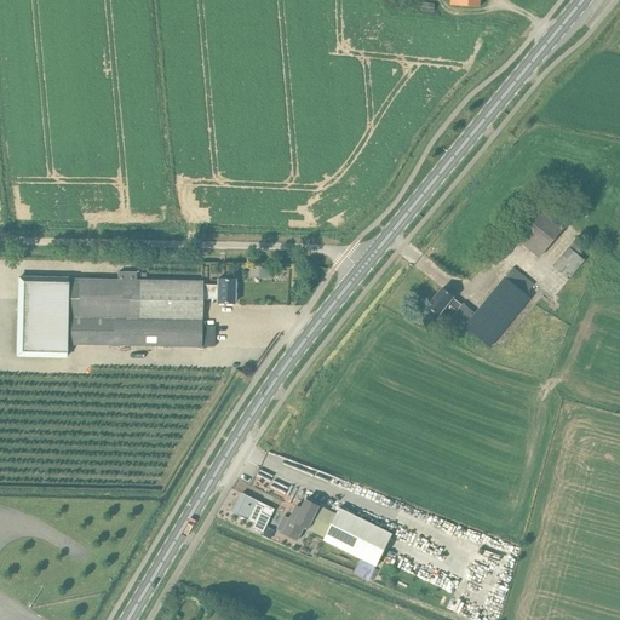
[(545,202),(515,239),(539,258),(569,222),(545,202)]
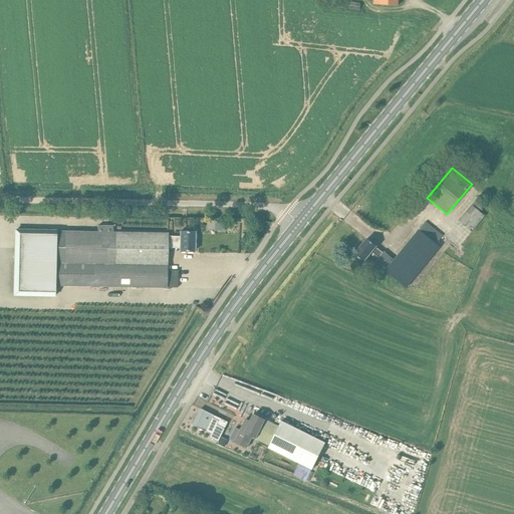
[(485,207),(477,201),(473,206),(472,206),(459,221),(472,232),(484,216),(480,212),(481,210),(482,211),(485,207)]
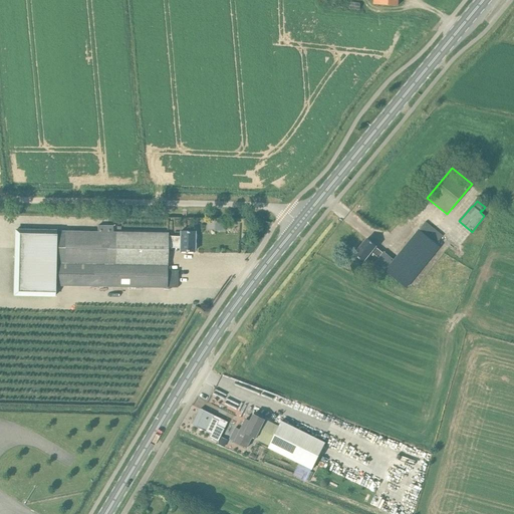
[(363,262),(371,252),(378,257),(374,262),(384,271),(386,271),(407,288),(440,247),(436,243),(443,235),(426,221),(419,229),(418,229),(394,259),(383,251),(382,252),(375,247),(376,246),(366,238),(353,254),(363,262)]
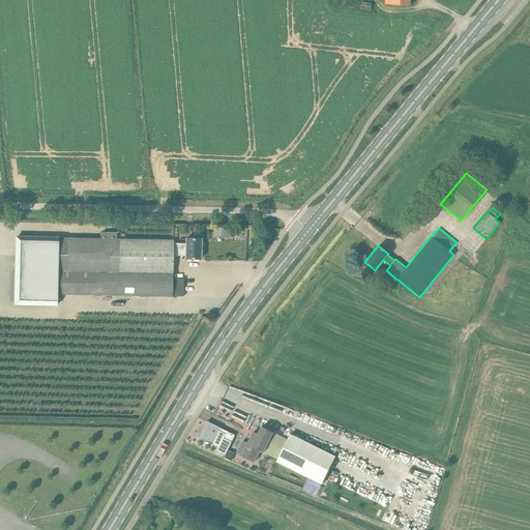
[(116,239),(116,233),(100,232),(100,238),(17,237),(15,305),(57,306),(57,294),(172,296),(182,297),(183,278),(172,278),(173,256),(185,256),(185,259),(200,259),(201,238),(185,238),(185,243),(173,243),(173,240),(116,239)]
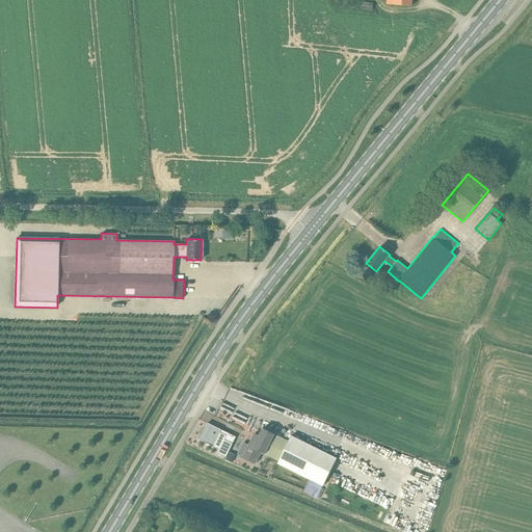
[(205,435),(206,435),(203,441),(218,449),(217,453),(225,457),(233,444),(224,440),(227,435),(220,432),(221,429),(211,424),(208,431),(207,430),(205,435)]
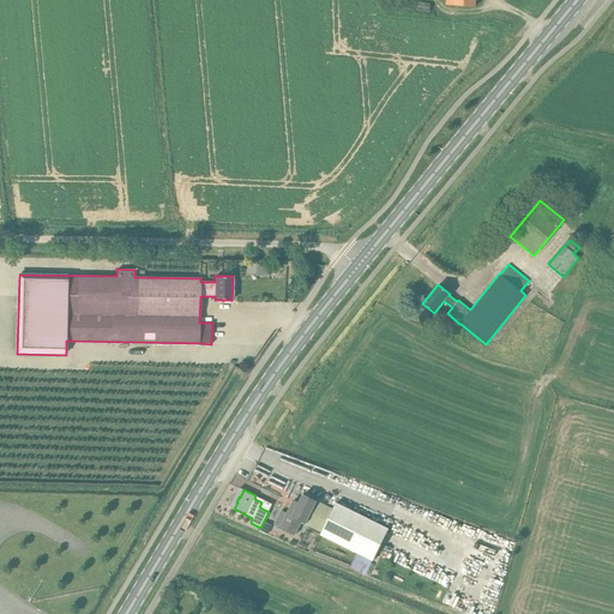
[(301,522),(319,530),(331,507),(304,494),(299,503),(294,500),(280,528),(294,535),(301,522)]
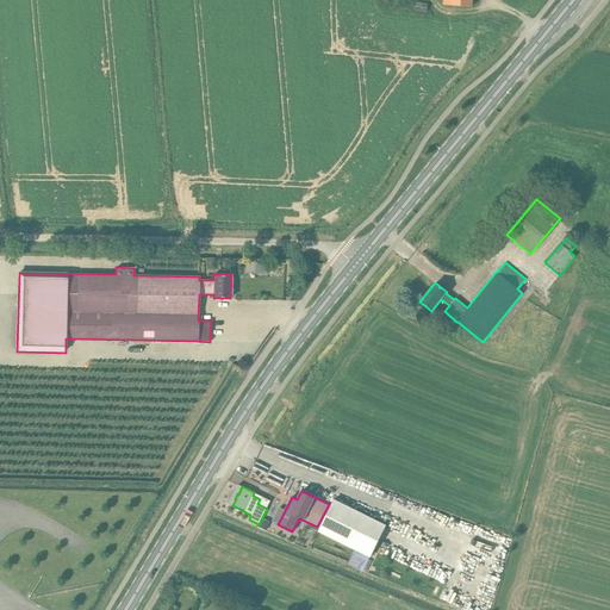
[(368,559),(369,556),(371,558),(386,524),(334,499),(318,531),(355,549),(348,565),(366,572),(372,561),(368,559)]
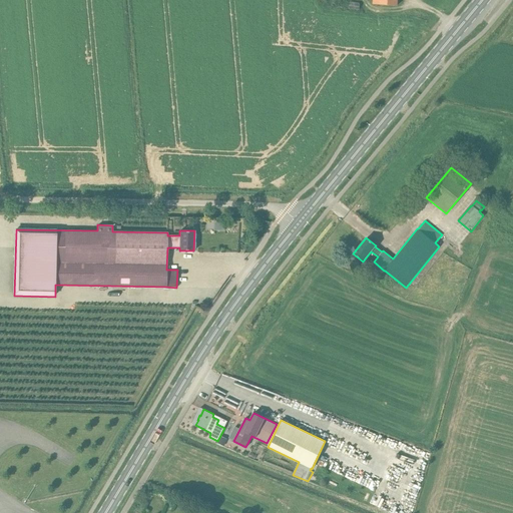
[(227,439),(221,436),(217,444),(223,446),(227,439)]
